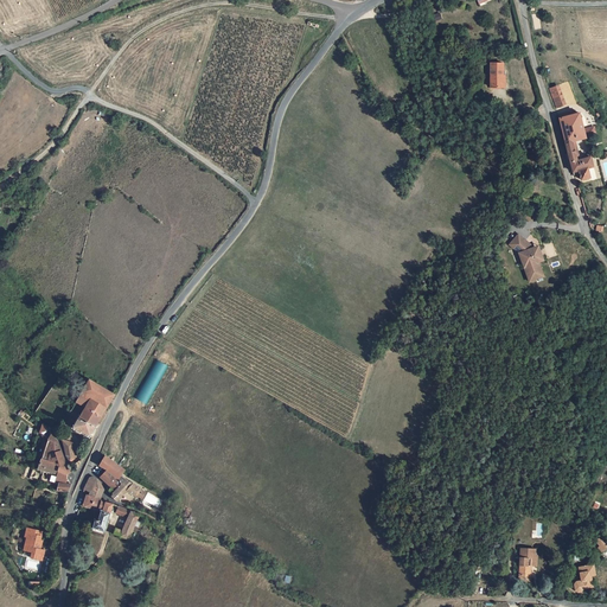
[(503,75),(504,75),(504,63),(491,63),(492,87),(503,87),(503,75)]
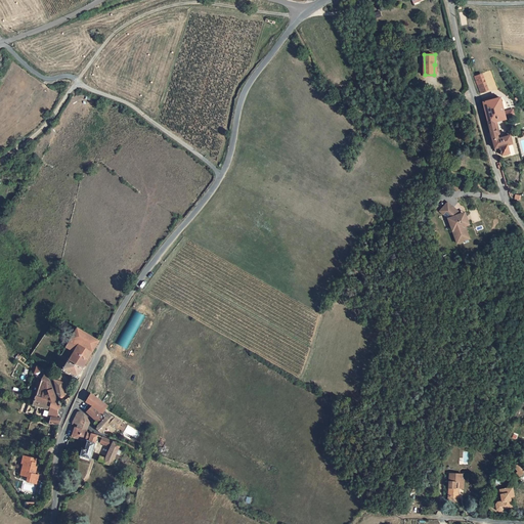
[(499,101),(496,90),(495,86),(486,90),(484,86),(478,89),(490,139),(494,138),(497,145),(504,143),(501,136),(507,134),(505,124),(495,127),(490,112),(498,110),(498,111),(501,111),(500,107),(499,101)]
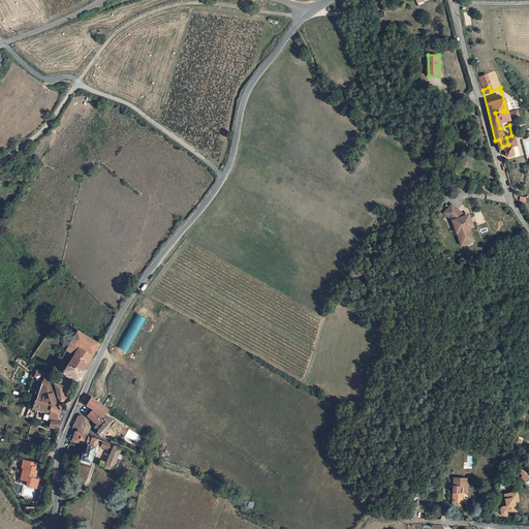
[(504,102),(505,109),(515,106),(512,100),(504,102)]
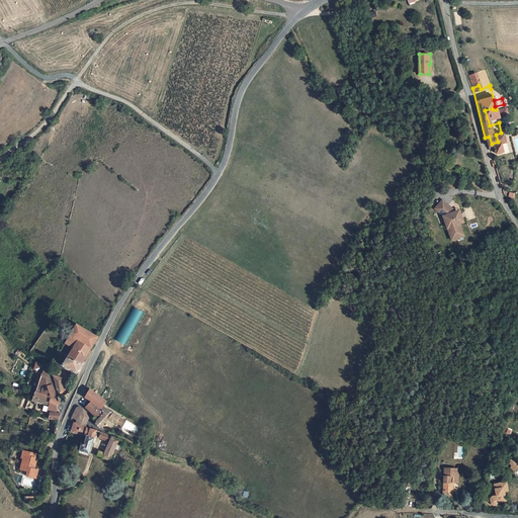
[(434,207),(442,213),(452,239),(464,234),(459,222),(455,209),(454,209),(454,207),(442,198),(434,207)]
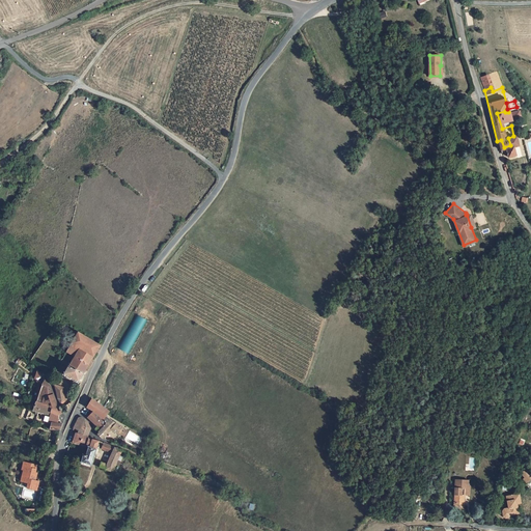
[(471,213),(467,215),(471,227),(476,225),(471,213)]
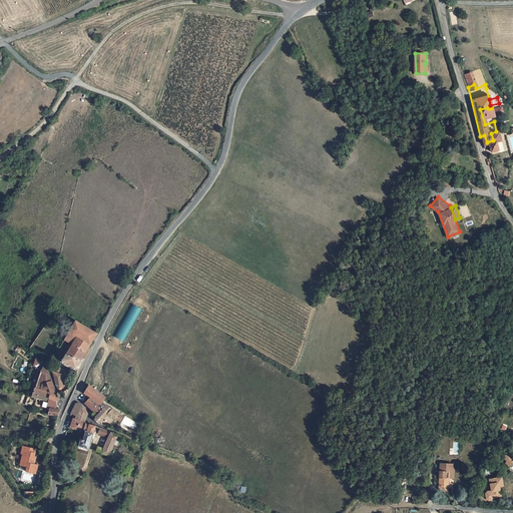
[(60,360),(75,369),(97,332),(73,318),(71,322),(68,320),(63,328),(66,330),(62,337),(70,342),(60,360)]
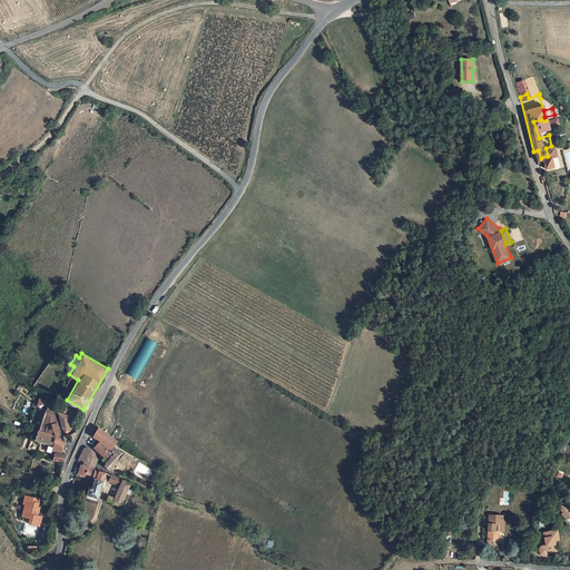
[(40,428),(46,430),(46,433),(49,434),(57,425),(52,411),(47,404),(37,406),(46,411),(45,413),(40,428)]
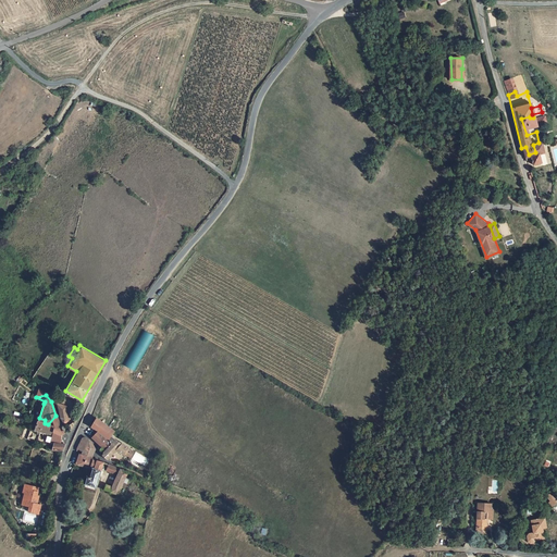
[(116,396),(114,400),(131,409),(133,404),(116,396)]
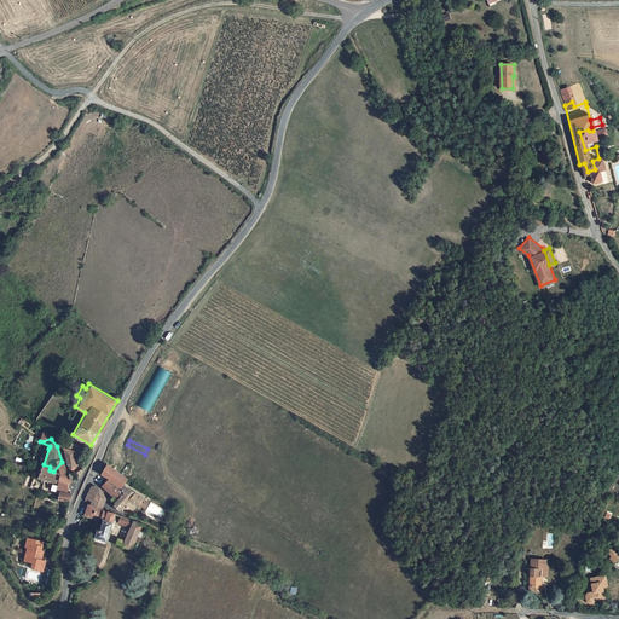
[(70,450),(63,447),(70,469),(74,466),(70,450)]
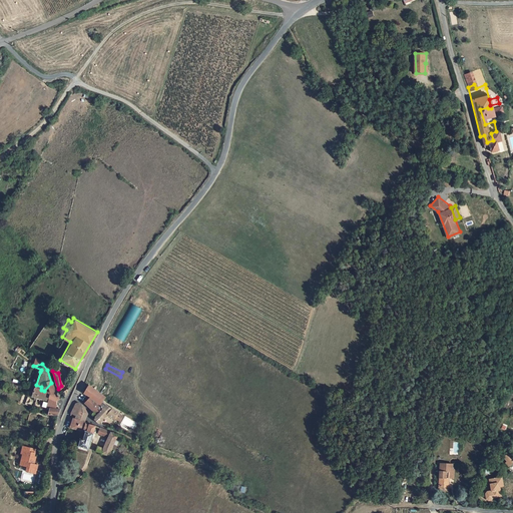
[(90,397),(100,405),(103,402),(105,399),(106,398),(90,386),(85,393),(91,396),(90,397)]
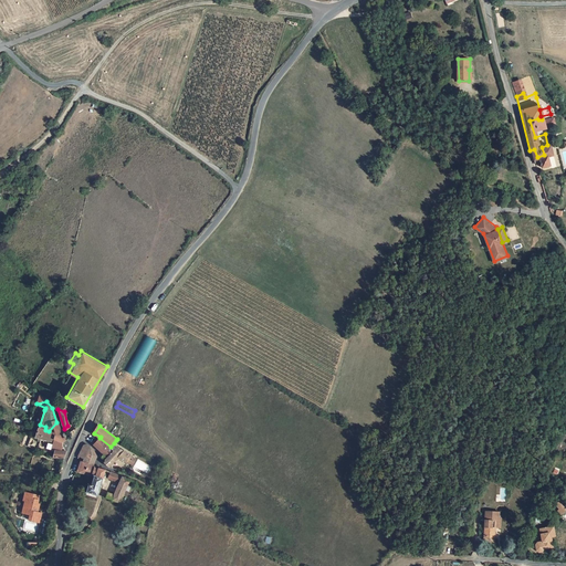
[(45,430),(40,427),(37,436),(54,443),(55,440),(59,441),(62,439),(49,431),(45,430)]
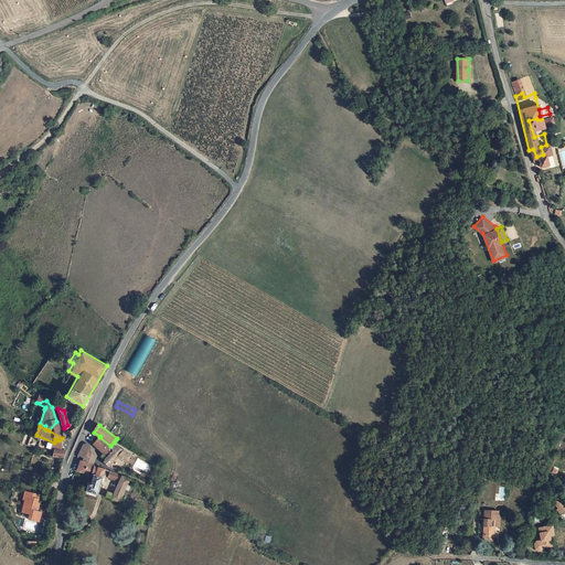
[(115,449),(110,446),(99,437),(94,444),(103,451),(102,452),(107,459),(115,449)]
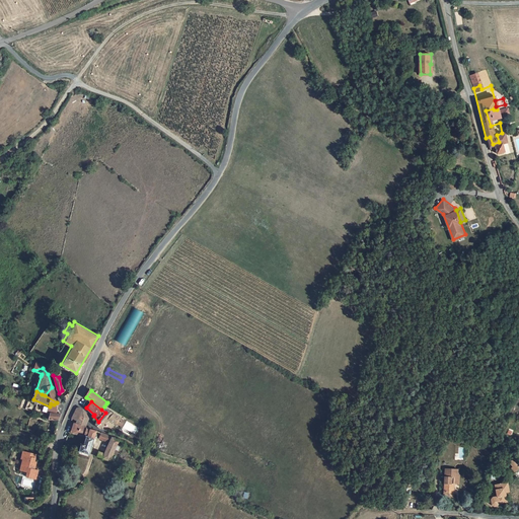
[(117,425),(121,418),(104,406),(101,410),(105,413),(98,422),(96,423),(102,428),(109,420),(117,425)]
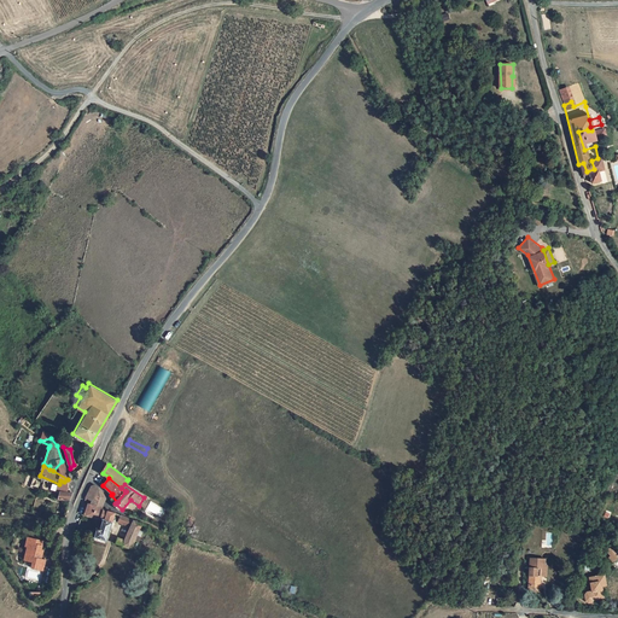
[(88,500),(92,501),(97,488),(91,487),(88,488),(85,497),(88,500)]
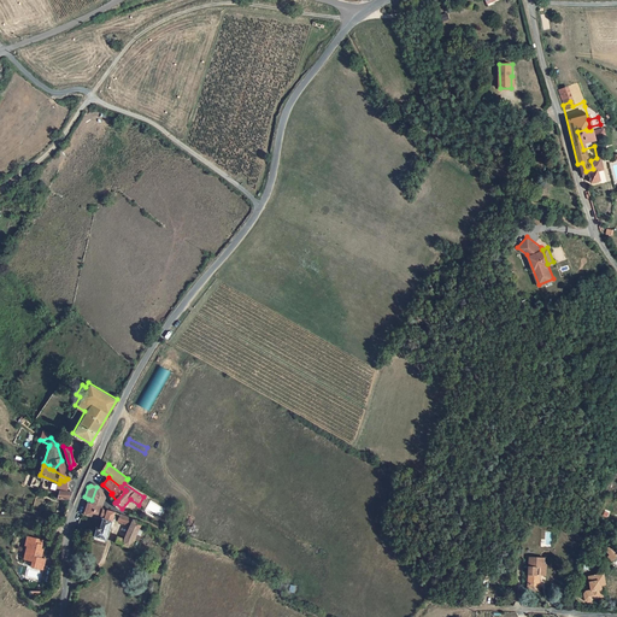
[(99,488),(97,487),(92,500),(89,504),(88,504),(84,512),(101,518),(99,528),(98,527),(95,535),(107,540),(115,512),(101,507),(105,498),(99,488)]
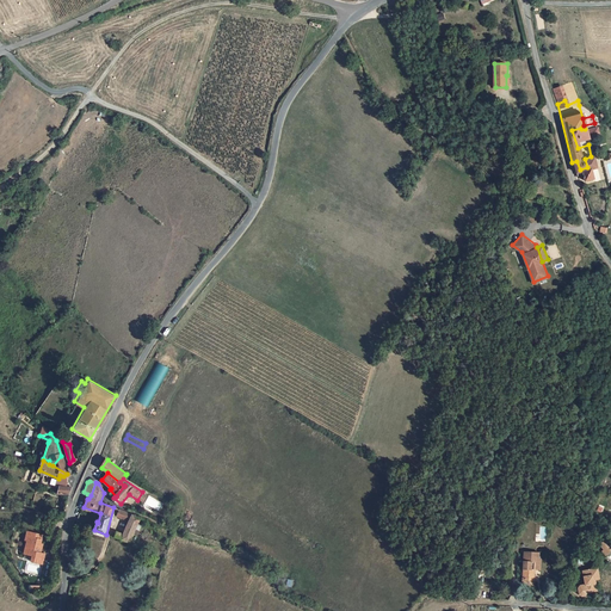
[(62,493),(68,495),(69,488),(60,483),(56,491),(59,492),(59,494),(61,495),(62,493)]
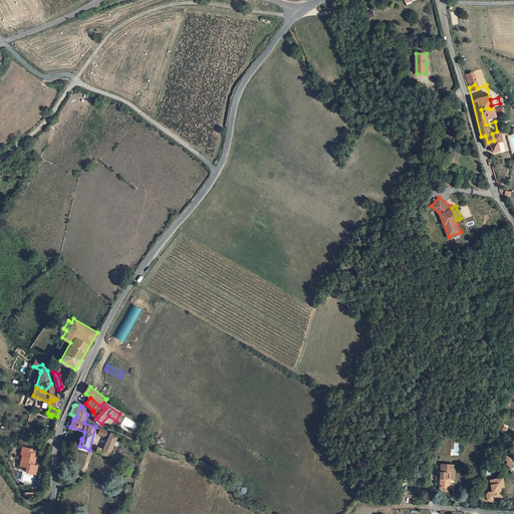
[(110,433),(108,437),(104,449),(99,447),(97,452),(110,456),(117,436),(110,433)]
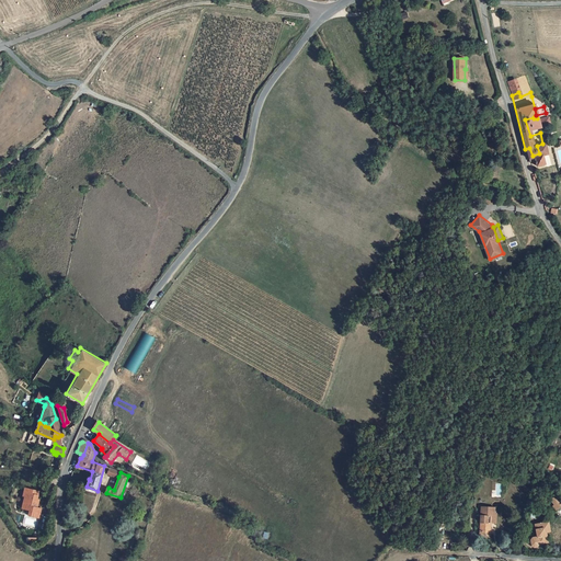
[(32,493),(33,489),(25,488),(25,489),(23,489),(23,493),(24,493),(23,496),(25,496),(23,508),(31,511),(30,516),(38,518),(41,508),(37,507),(38,503),(36,503),(38,494),(32,493)]
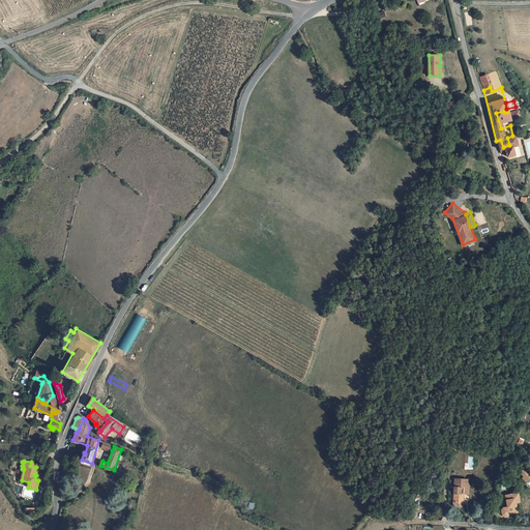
[(519,472),(529,486),(529,471),(526,467),(519,472)]
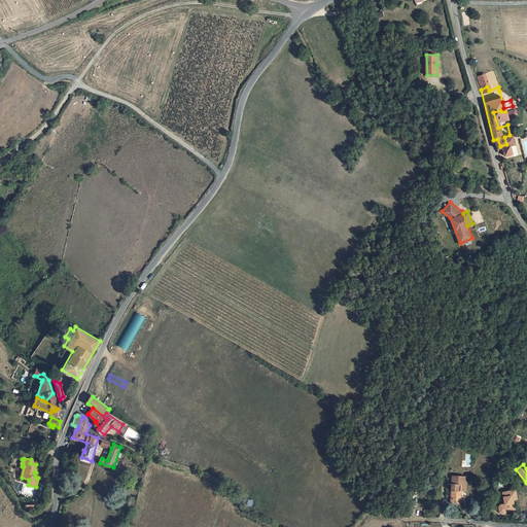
[(453,496),(453,492),(460,492),(460,477),(448,477),(448,478),(448,500),(456,501),(456,496),(453,496)]
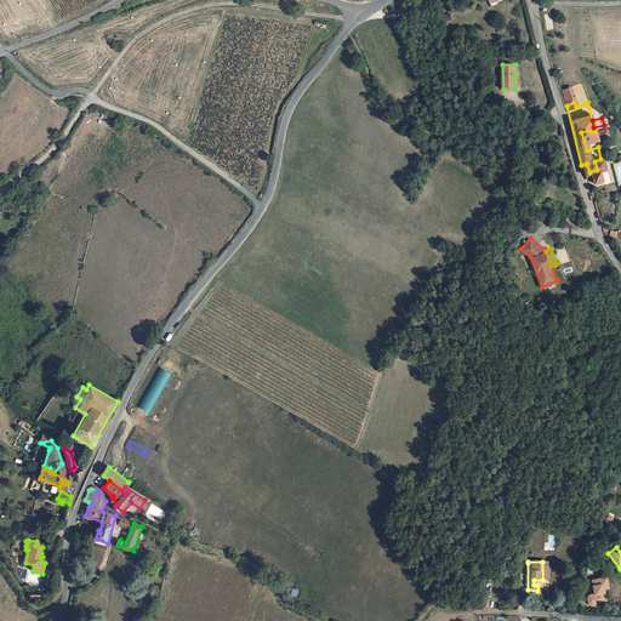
[(586,602),(587,602),(591,600),(600,599),(598,588),(603,587),(602,577),(587,580),(590,593),(586,592),(584,593),(582,594),(581,596),(581,598),(582,600),(584,602),(586,602)]
